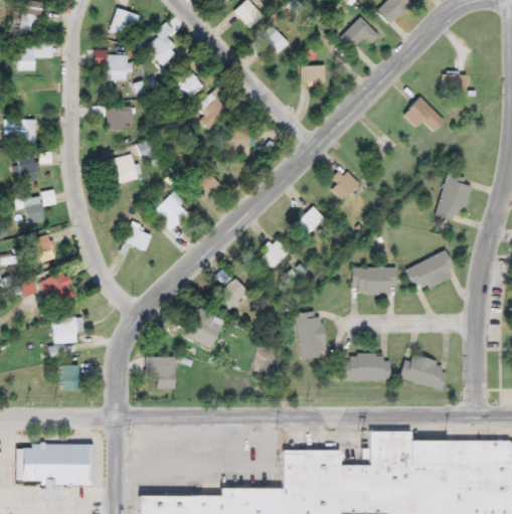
[(233,11),(244,0),(248,0),(264,15),(250,28),(233,11)]
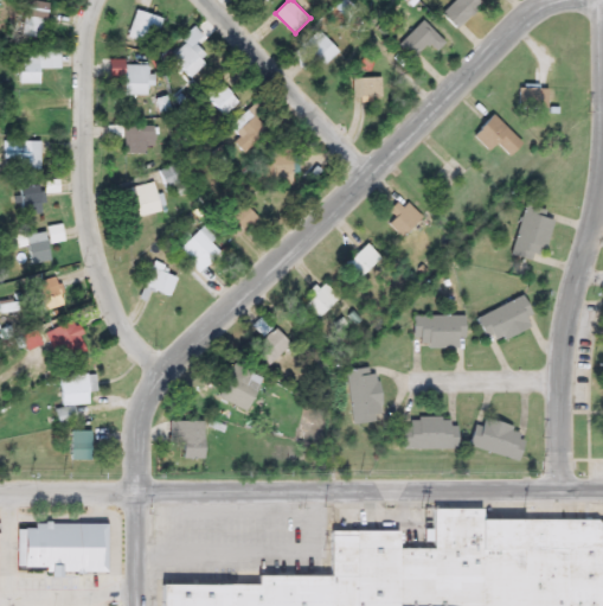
[(457,31),(442,14),(456,0),(479,0),(483,5),(457,31)]
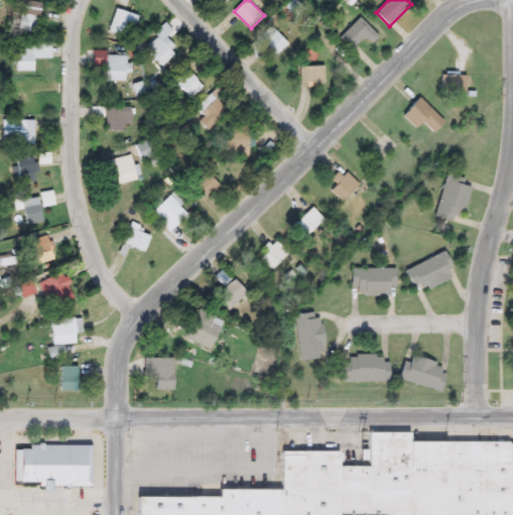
[(17,30),(20,1),(40,3),(37,32),(17,30)]
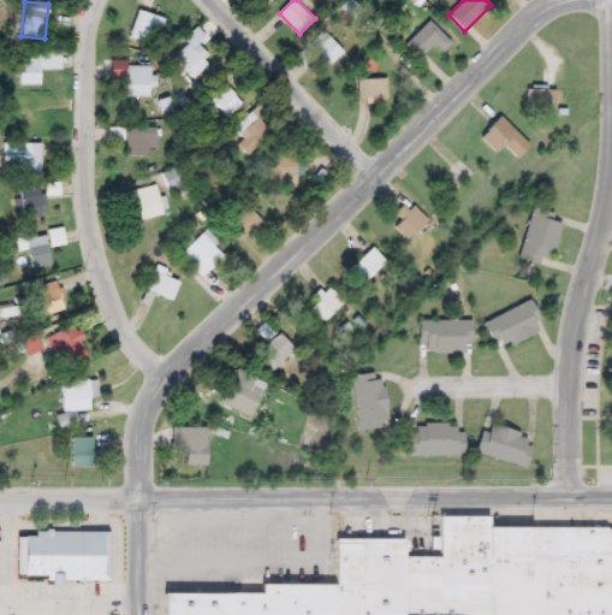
[(166,19),(156,47),(129,36),(140,10),(166,19)]
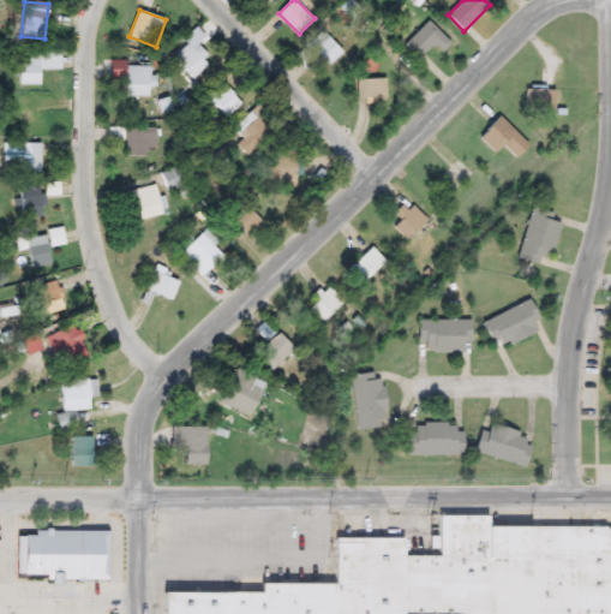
[(443,52),(436,43),(419,60),(405,45),(430,19),(453,43),(443,52)]
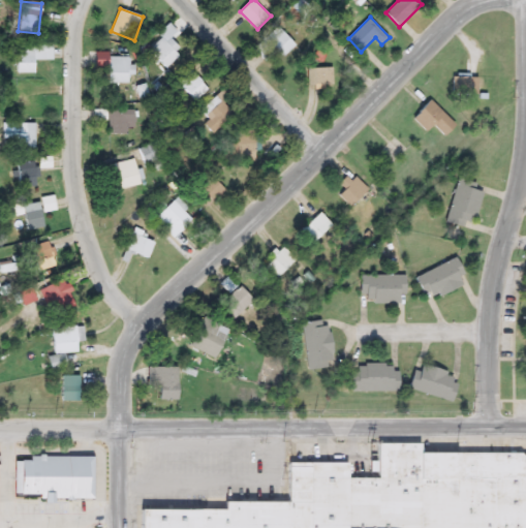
[(284,57),(277,49),(266,59),(256,49),(280,27),(297,44),(284,57)]
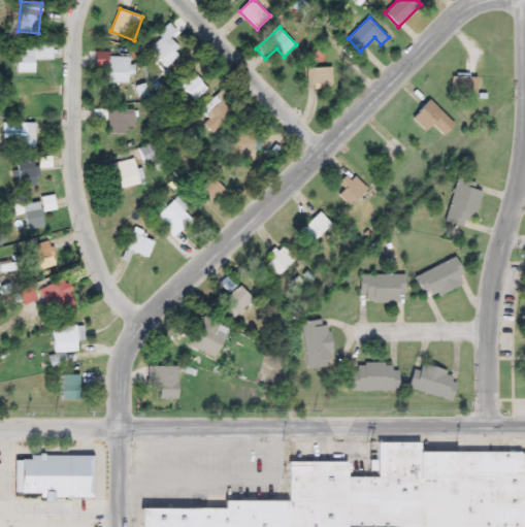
[(167,67),(150,50),(164,35),(183,53),(167,67)]
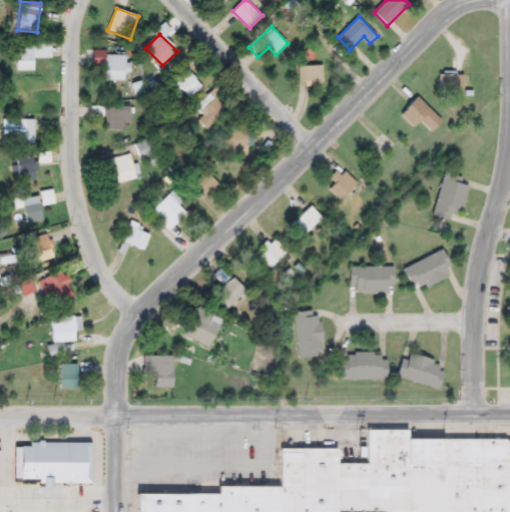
[(17,70),(17,46),(45,46),(45,52),(34,52),(34,70),(17,70)]
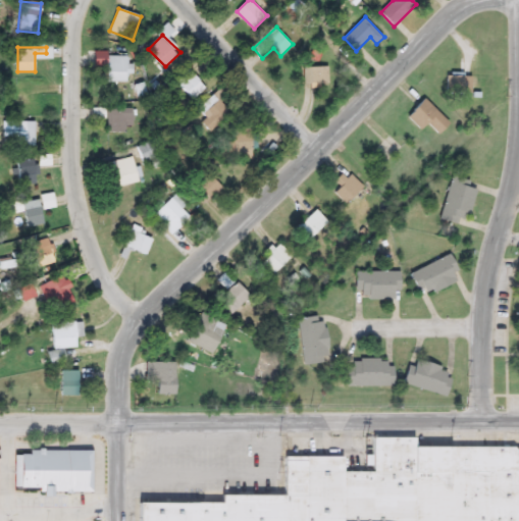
[(94,53),(132,54),(131,71),(127,71),(127,82),(106,81),(107,67),(93,67),(94,53)]
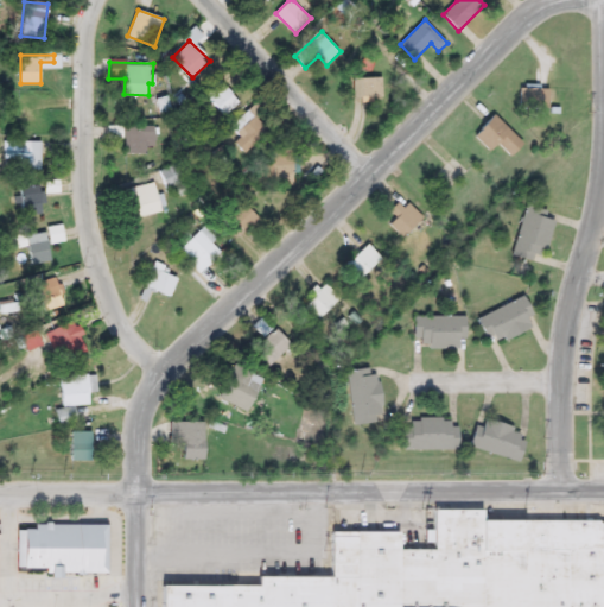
[(356,97),(356,78),(385,78),(385,97),(356,97)]
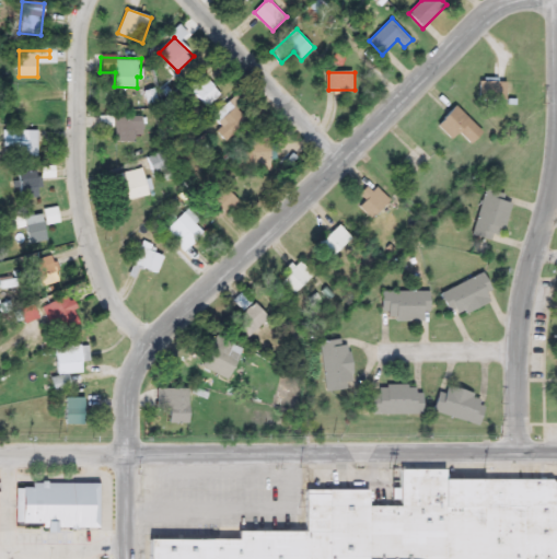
[(190,86),(205,73),(223,92),(209,106),(190,86)]
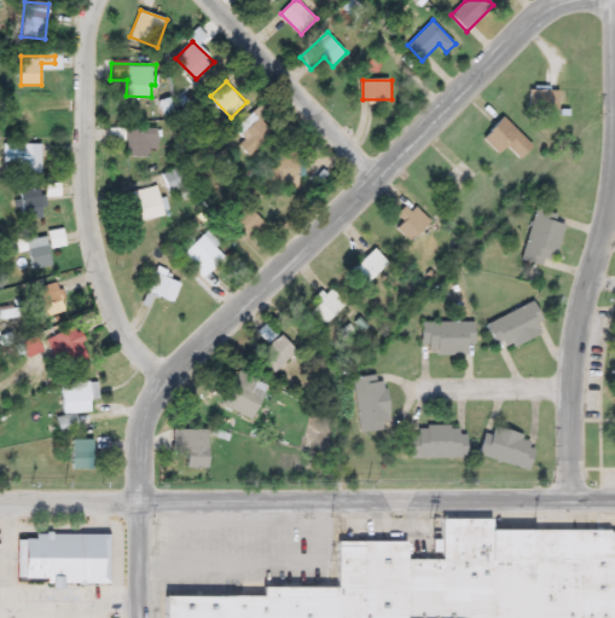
[(560,110),(531,110),(531,87),(560,87),(560,110)]
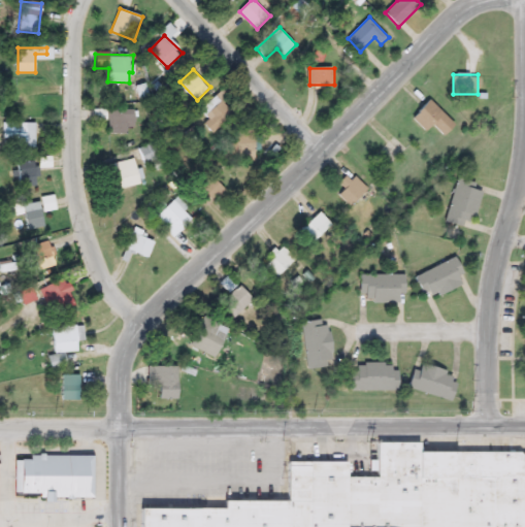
[(18,102),(18,85),(35,85),(35,112),(6,112),(6,102),(18,102)]
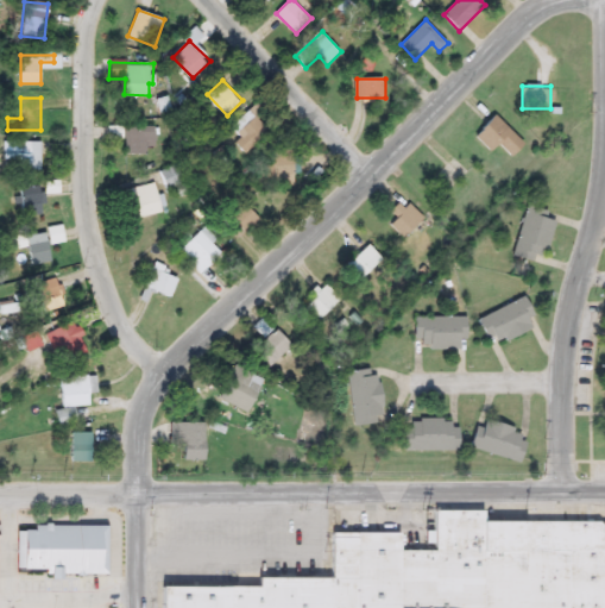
[(237,143),(243,136),(233,126),(258,102),(266,111),(258,118),(270,131),(247,154),(237,143)]
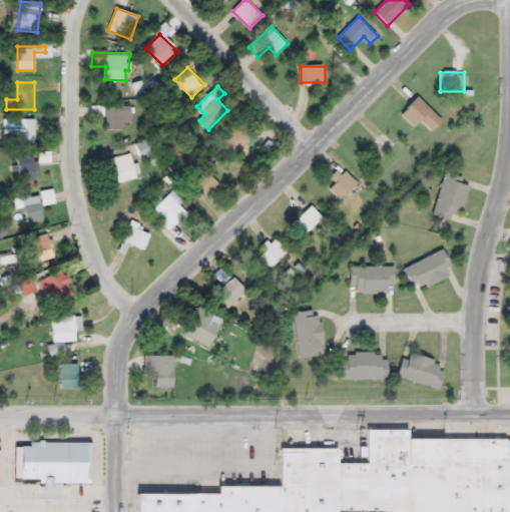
[(400,113),(418,96),(442,120),(431,131),(420,120),(414,126),(400,113)]
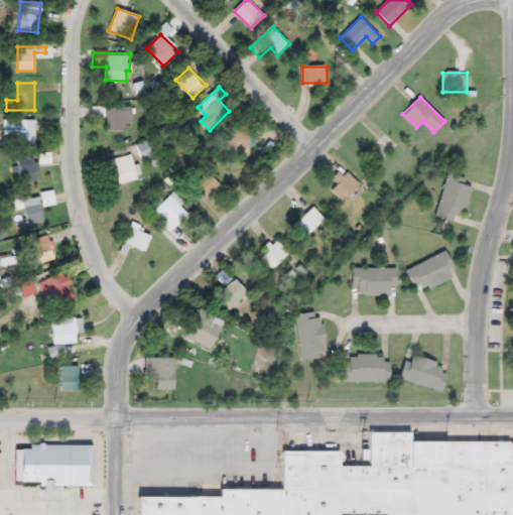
[(106,129),(106,106),(134,106),(134,129),(106,129)]
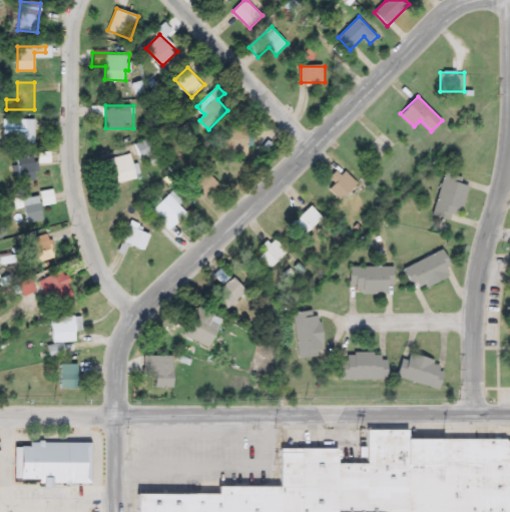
[(36,143),(17,143),(16,119),(36,119),(36,143)]
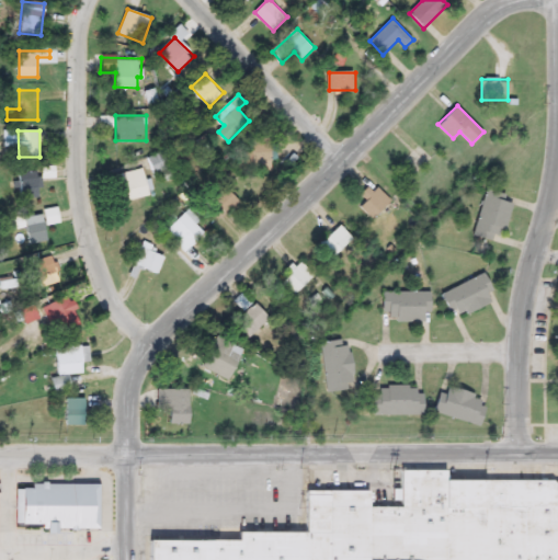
[(253,171),(253,138),(270,138),(270,171),(253,171)]
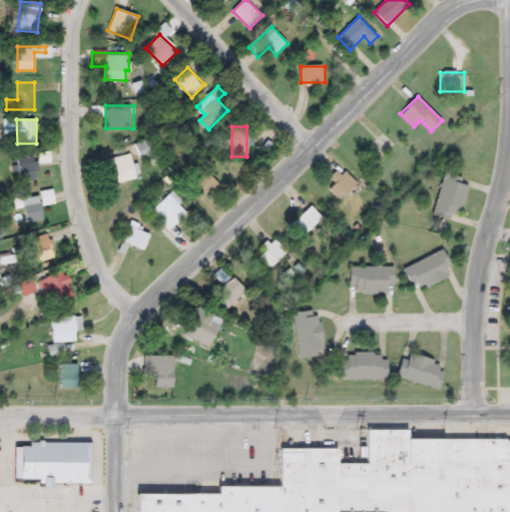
[(140,158),(135,143),(150,138),(155,153),(140,158)]
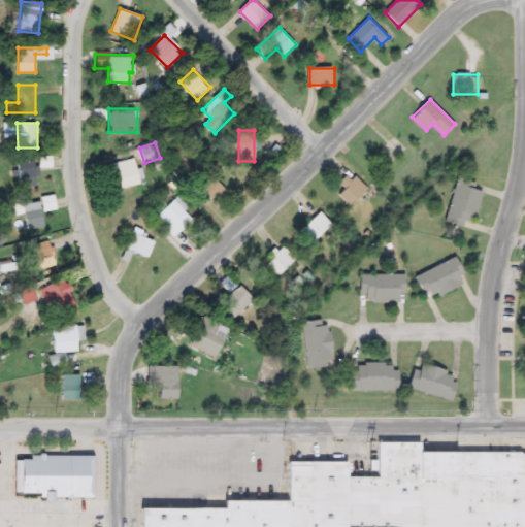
[(141,184),(115,190),(107,165),(134,158),(141,184)]
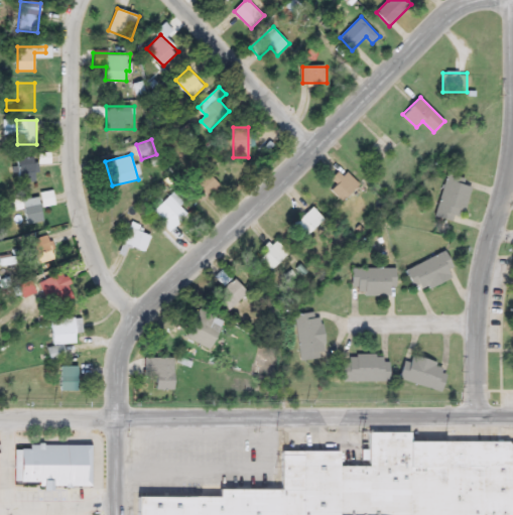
[(18,157),(38,157),(38,181),(18,181),(18,157)]
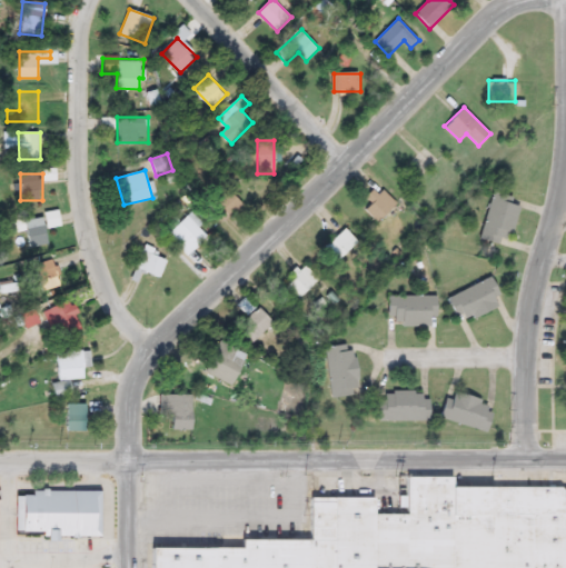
[(227,222),(209,205),(227,187),(245,205),(227,222)]
